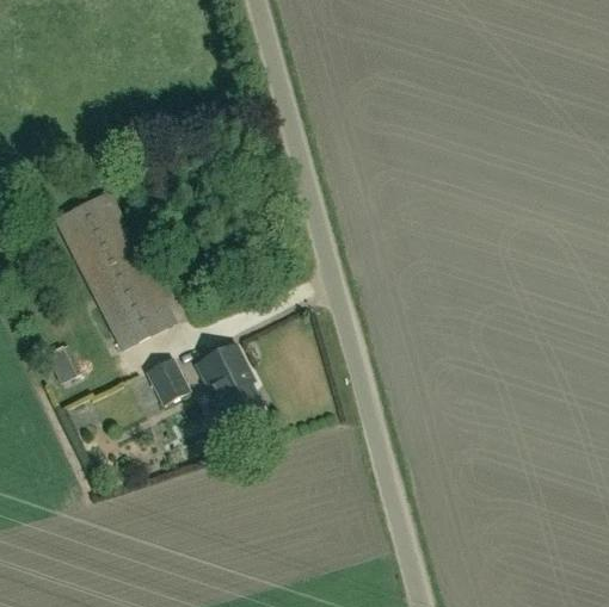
[(105,191),(54,217),(121,348),(172,322),(105,191)]
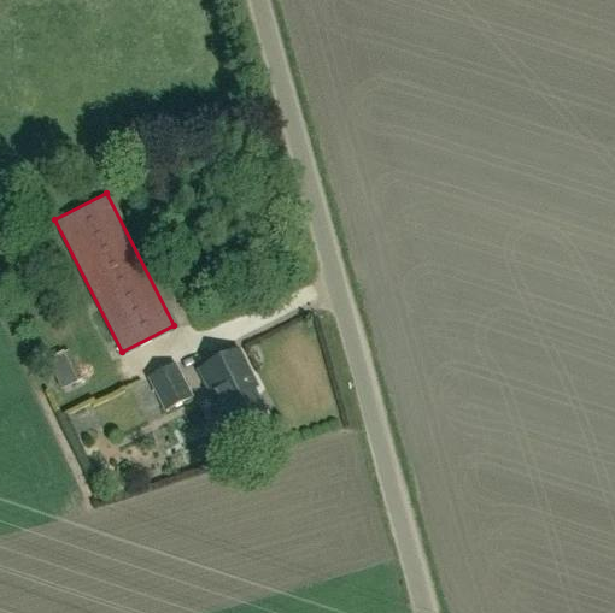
[(250,378),(235,351),(197,370),(217,412),(222,410),(232,428),(262,412),(246,381),(250,378)]
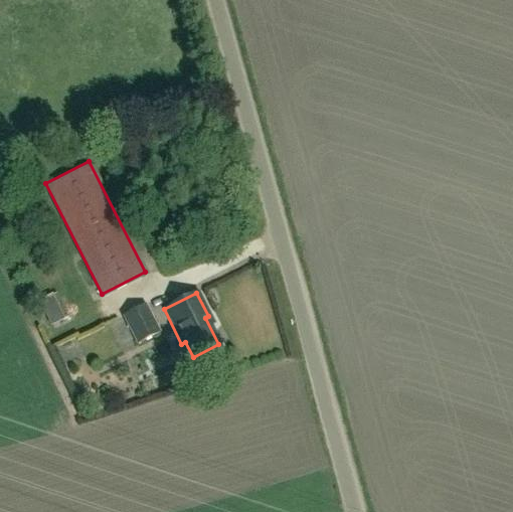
[(56,301),(43,304),(47,321),(60,318),(56,301)]
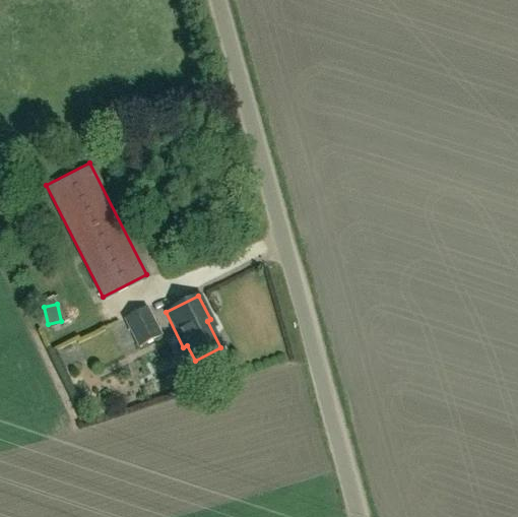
[(144,306),(122,317),(137,345),(158,334),(144,306)]
